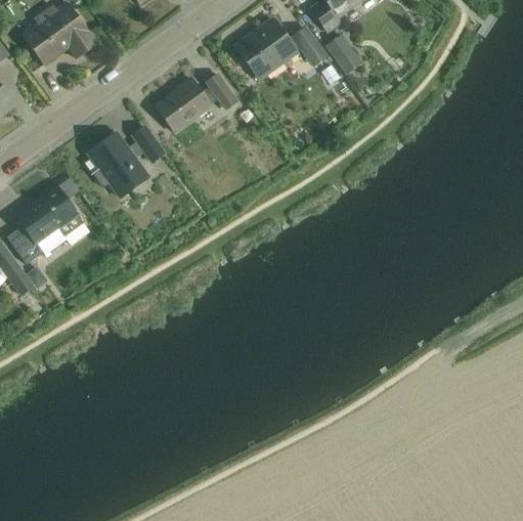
[(323,0),(312,8),(329,32),(342,23),(338,17),(361,0),(323,0)]
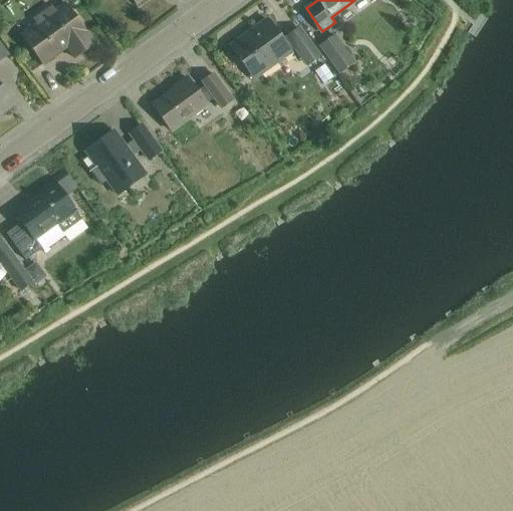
[(76,57),(97,42),(68,2),(52,13),(49,8),(35,19),(38,23),(22,35),(43,63),(60,51),(59,49),(66,44),(76,57)]
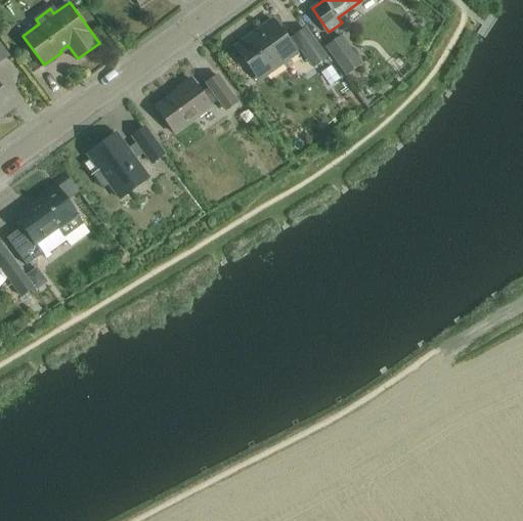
[(273,18),(234,46),(259,79),(302,48),(314,64),(325,55),(305,28),(289,39),(273,18)]
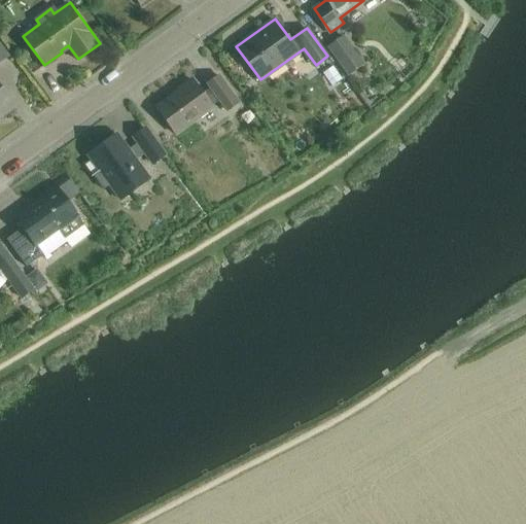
[(343,34),(327,45),(348,72),(358,65),(348,51),(353,47),(343,34)]
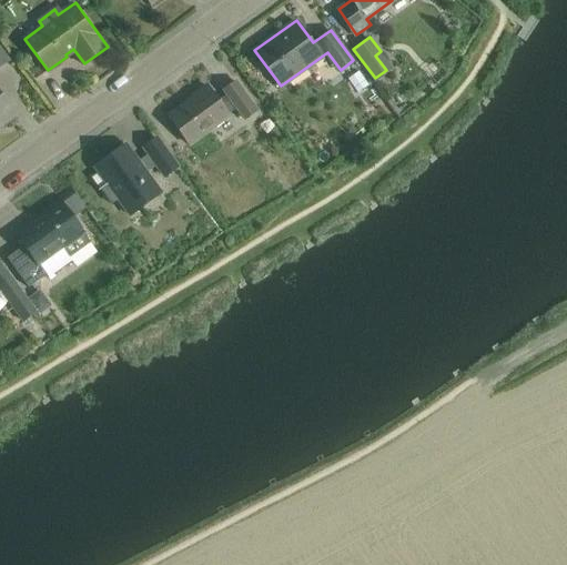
[(245,118),(257,109),(236,80),(224,89),(228,93),(219,100),(208,83),(191,96),(193,97),(169,114),(190,143),(230,114),(229,113),(238,107),(245,118)]
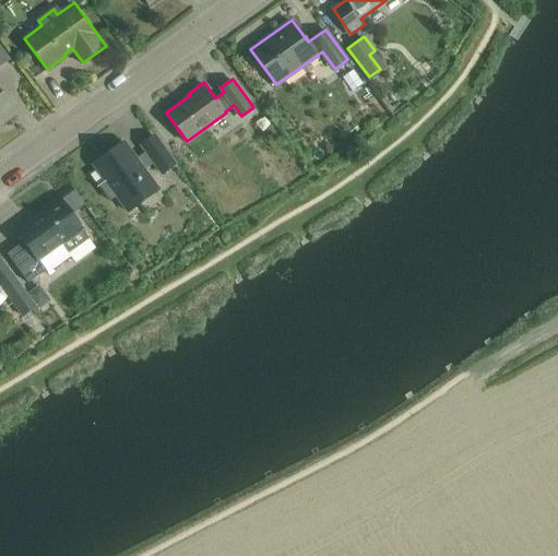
[(0,122),(15,113),(0,92),(0,122)]
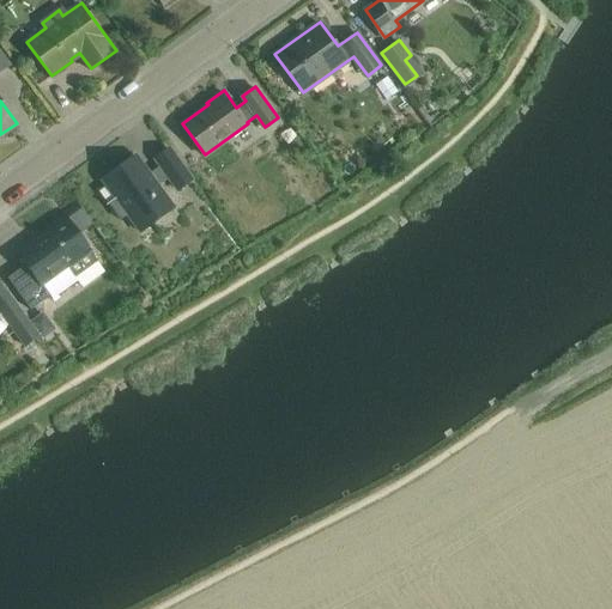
[(179,189),(193,180),(170,147),(156,158),(161,164),(150,172),(135,154),(103,177),(141,231),(175,207),(158,184),(169,176),(179,189)]
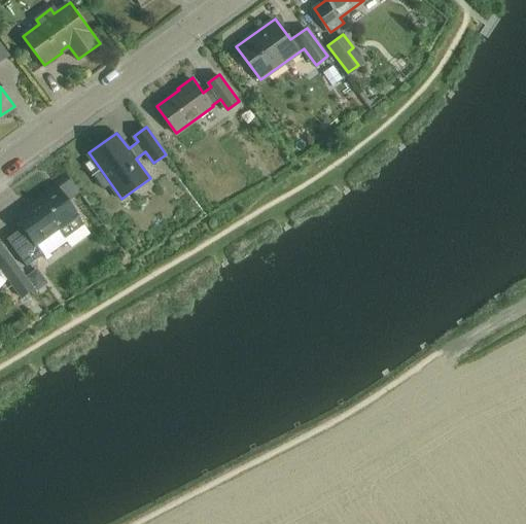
[(23,225),(6,237),(26,265),(43,252),(45,255),(67,239),(65,237),(83,223),(78,215),(58,187),(30,208),(29,206),(15,215),(23,225)]
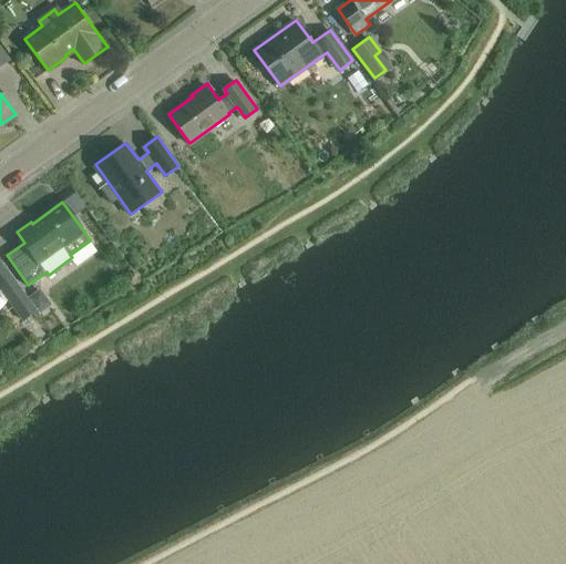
[(37,310),(12,275),(0,259),(0,290),(2,289),(24,319),(37,310)]
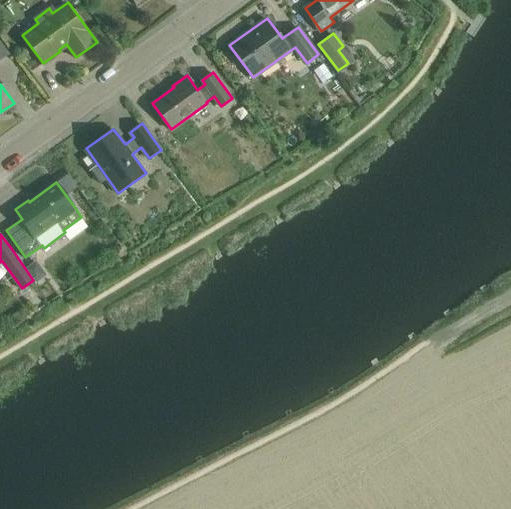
[(45,274),(36,261),(26,269),(33,280),(35,282),(45,274)]
